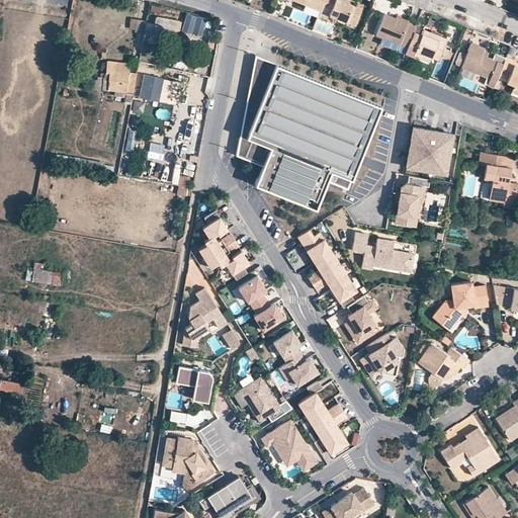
[(296,0),(304,3),(320,9),(321,6),(323,0),(296,0)]
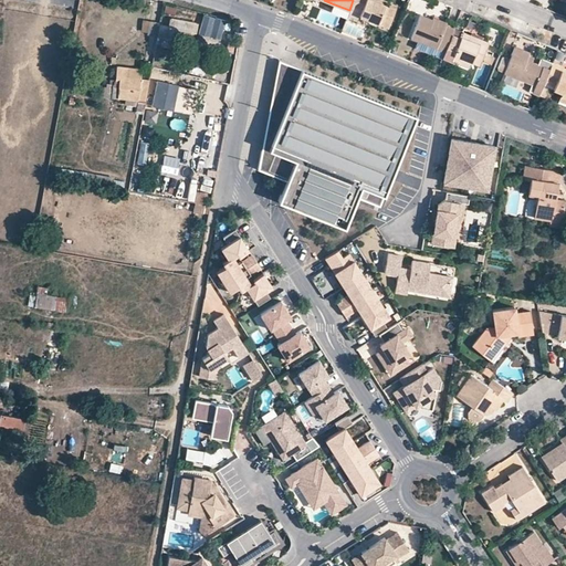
[(375,1),(373,0),(353,0),(350,7),(364,11),(362,17),(380,23),(389,27),(397,9),(381,3),(375,1)]
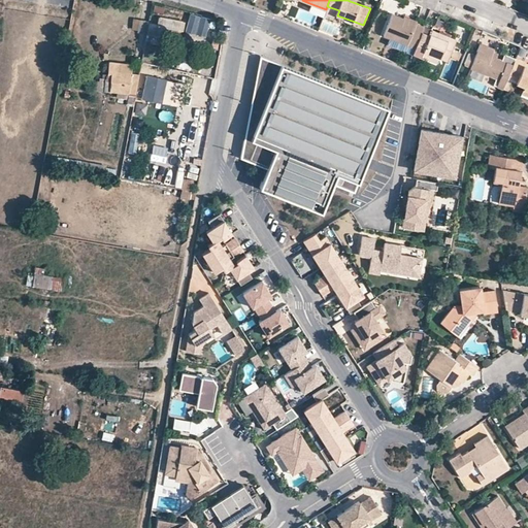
[(407,2),(406,4),(390,0),(383,0),(381,7),(416,18),(420,6),(407,2)]
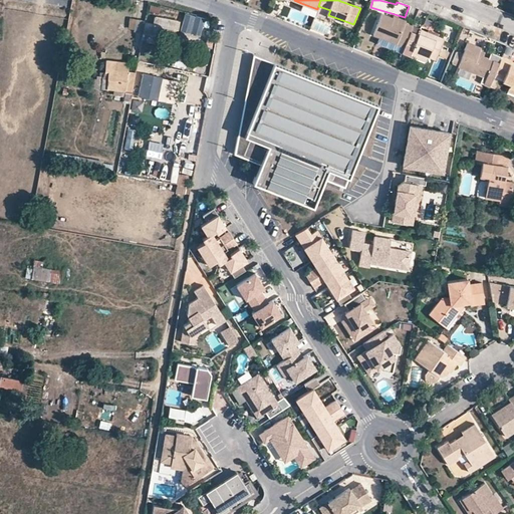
[(301,3),(299,8),(314,15),(317,9),(301,3)]
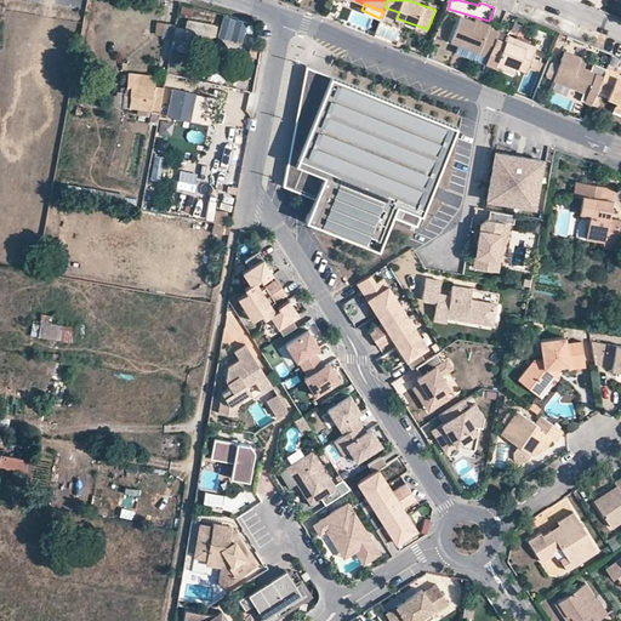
[(220,36),(244,43),(249,22),(224,16),(220,36)]
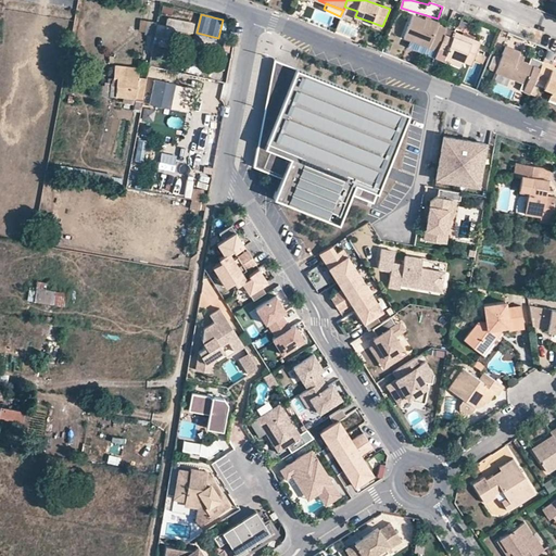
[(411,40),(409,45),(434,55),(445,27),(437,24),(422,19),(412,14),(403,37),(411,40)]
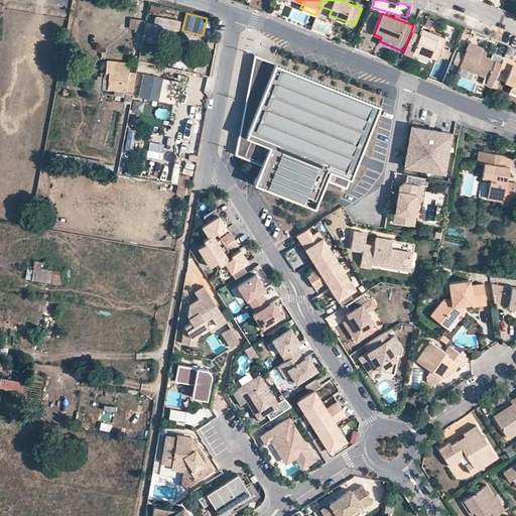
[(151,29),(142,28),(140,37),(165,42),(167,33),(172,34),(173,25),(153,21),(151,29)]
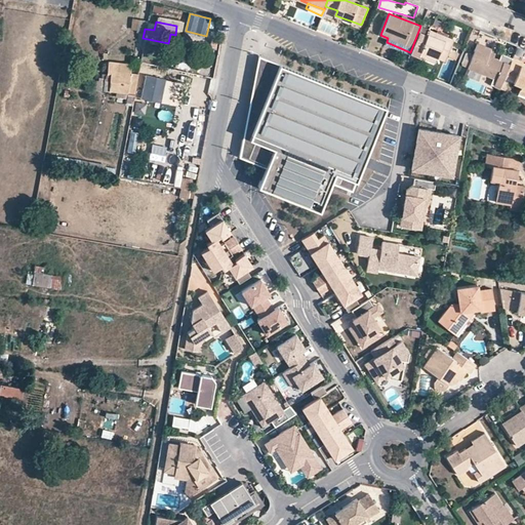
[(437,33),(420,26),(410,52),(409,53),(434,63),(436,57),(444,61),(452,39),(444,36),(437,33)]
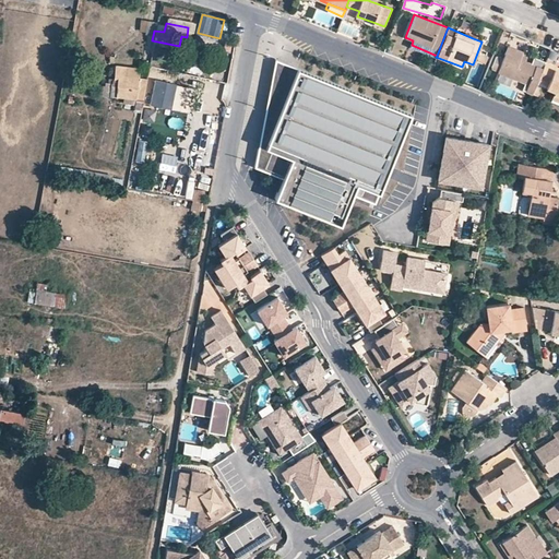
[(543,68),(535,66),(519,59),(521,55),(522,51),(508,47),(498,72),(527,85),(525,91),(532,94),(533,93),(537,80),(543,68)]
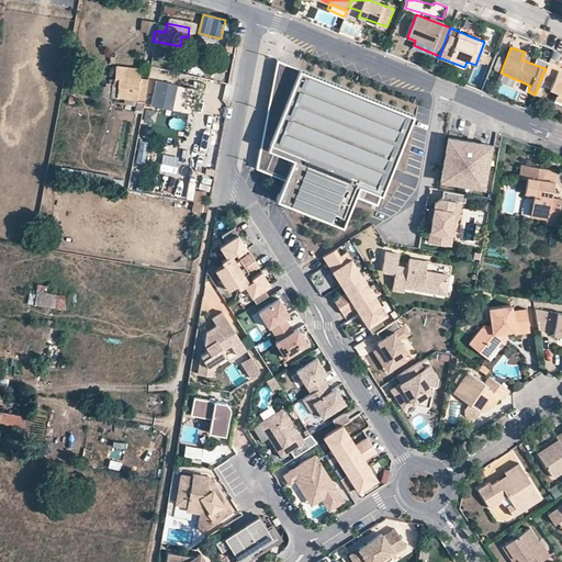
[(483,53),(481,60),(487,63),(491,56),(483,53)]
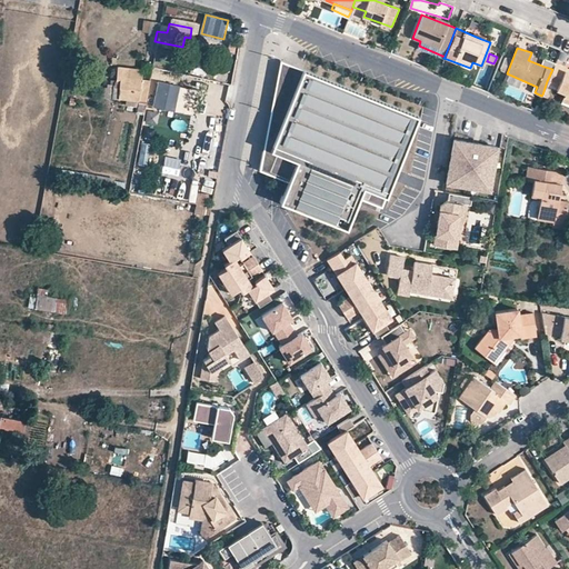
[(162,69),(165,56),(157,55),(155,68),(162,69)]
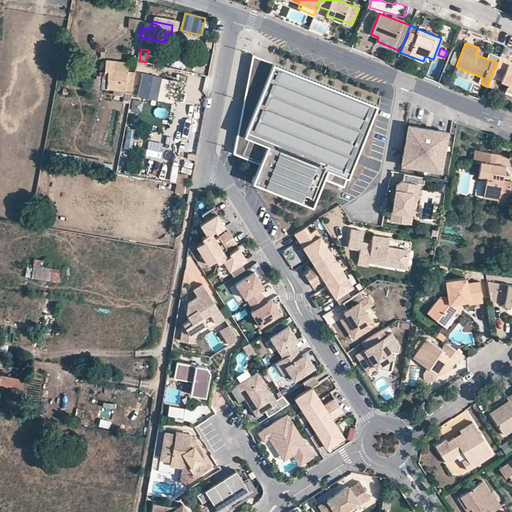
[(477,50),(475,54),(490,60),(492,56),(477,50)]
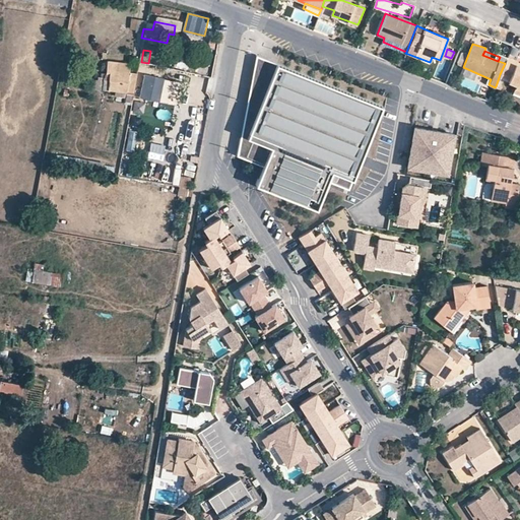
[(264,160),(262,167),(255,185),(315,209),(326,181),(347,190),(381,105),(255,54),(259,87),(248,88),(235,155),(258,165),(261,158),(264,160)]
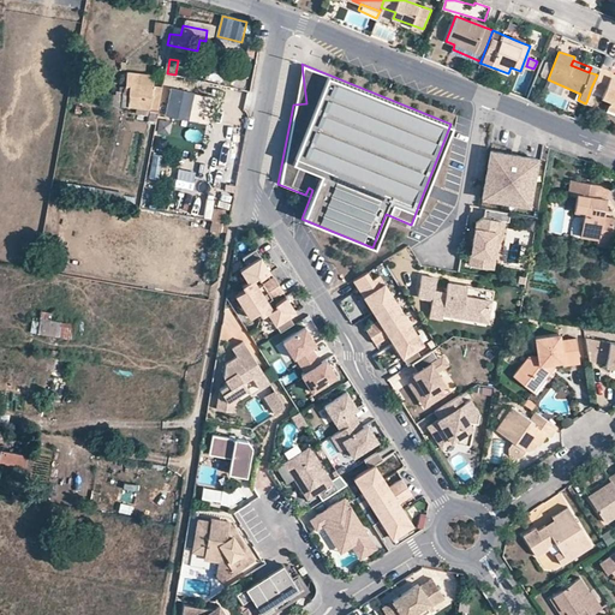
[(306,103),(302,64),(293,105),(306,103)]
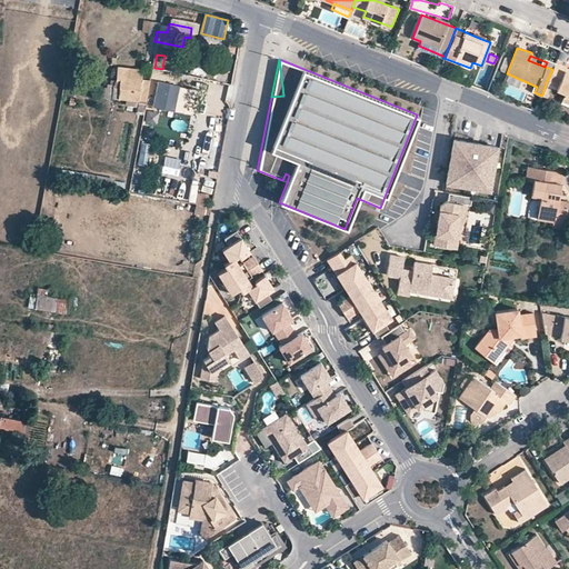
[(505,60),(500,72),(507,73),(510,62),(505,60)]
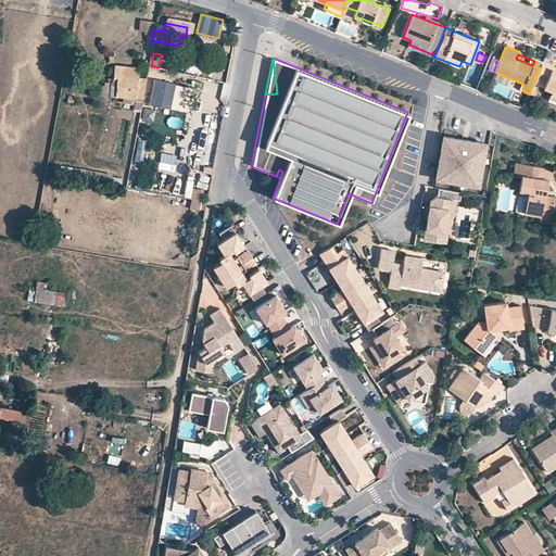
[(188,72),(199,74),(202,63),(190,60),(188,72)]
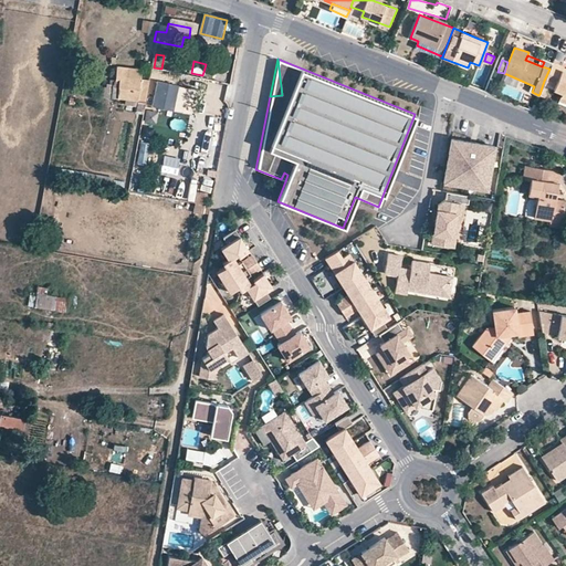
[(549,69),(544,81),(555,85),(553,90),(561,93),(565,95),(565,72),(562,71),(563,66),(552,62),(549,69)]
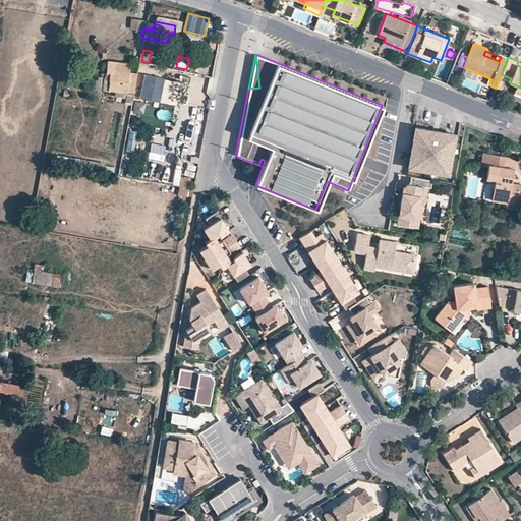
[(110,68),(108,83),(115,85),(115,90),(126,92),(129,71),(110,68)]
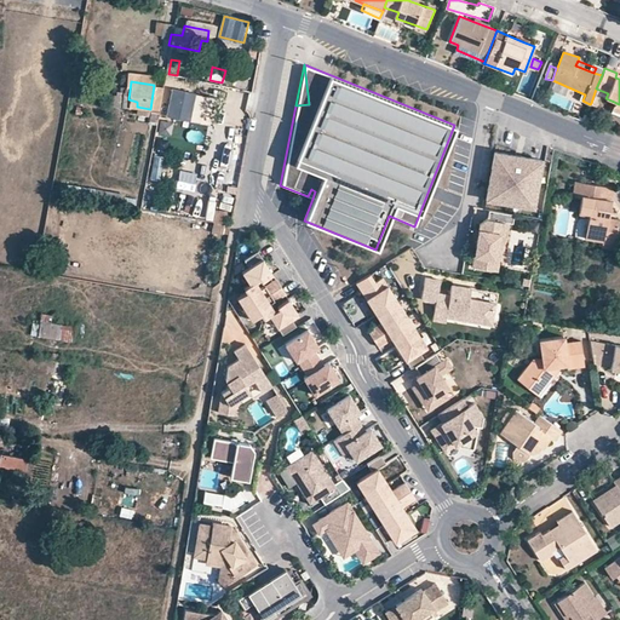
[(596,89),(591,103),(612,112),(614,102),(606,98),(608,93),(596,89)]
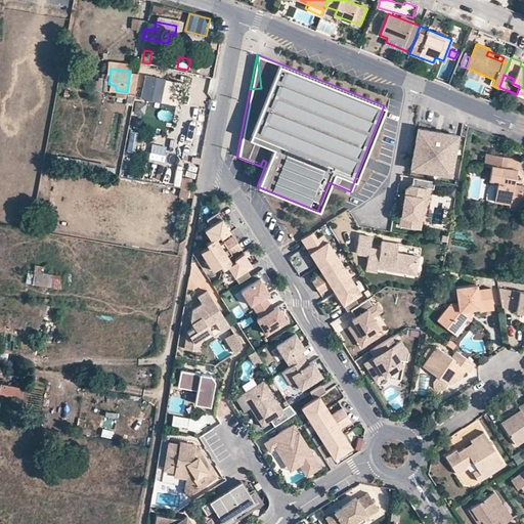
[(183,83),(147,77),(142,99),(178,106),(183,83)]
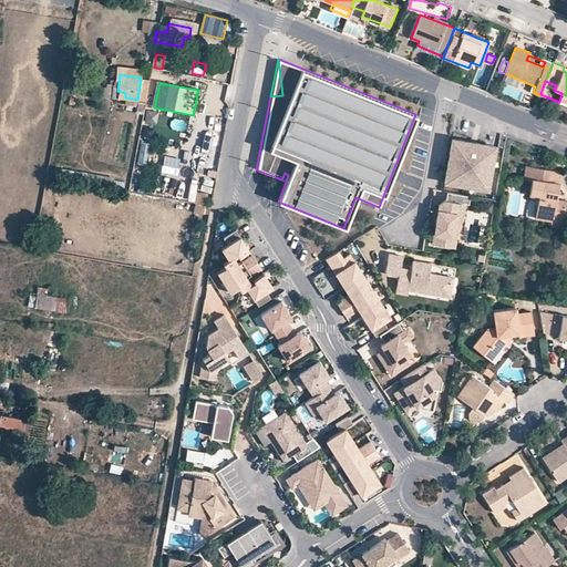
[(501,148),(454,141),(446,189),(468,193),(493,196),(501,148)]
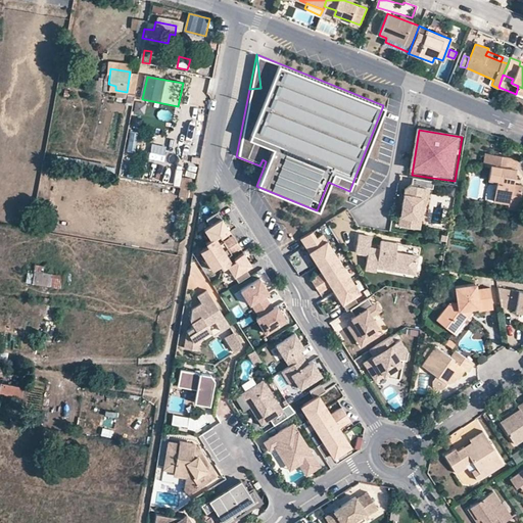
[(130,131),(128,152),(137,153),(139,132),(130,131)]
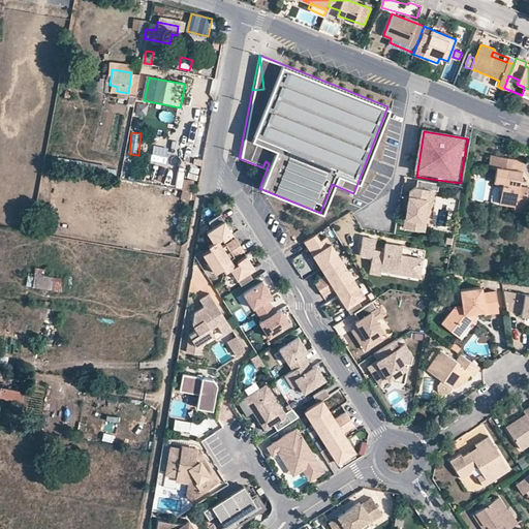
[(148,154),(162,155),(163,148),(149,147),(148,154)]
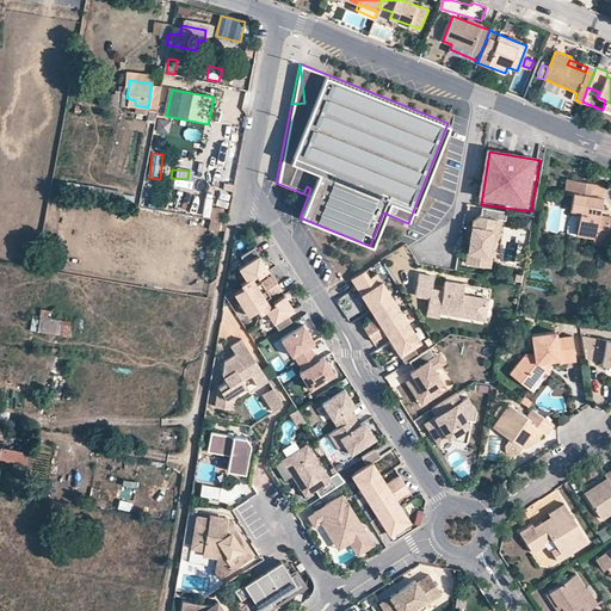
[(573,195),(572,207),(580,208),(576,233),(594,235),(596,228),(606,230),(609,215),(599,214),(603,196),(591,193),(592,181),(565,177),(563,193),(573,195)]
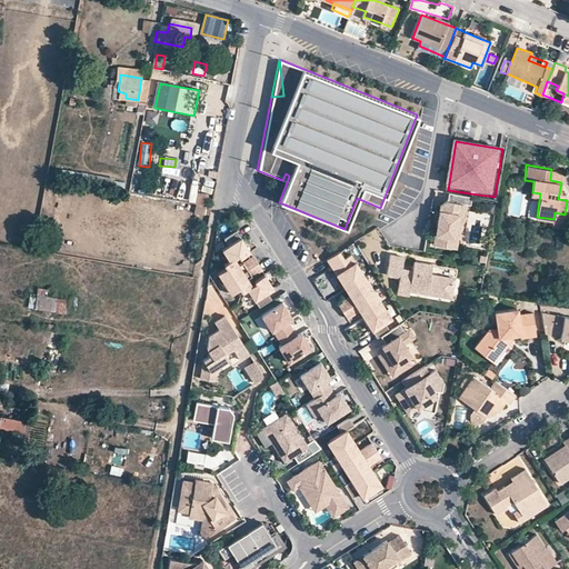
[(550,180),(561,182),(562,171),(551,169),(550,180)]
